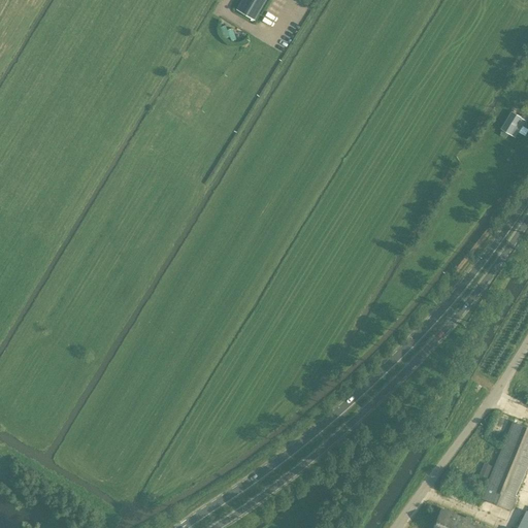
[(241,0),(237,9),(255,20),(266,0),(241,0)]
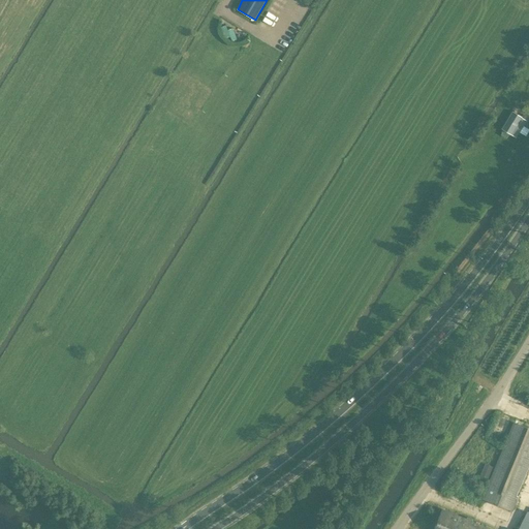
[(225,26),(221,27),(225,38),(230,37),(227,30),(225,26)]
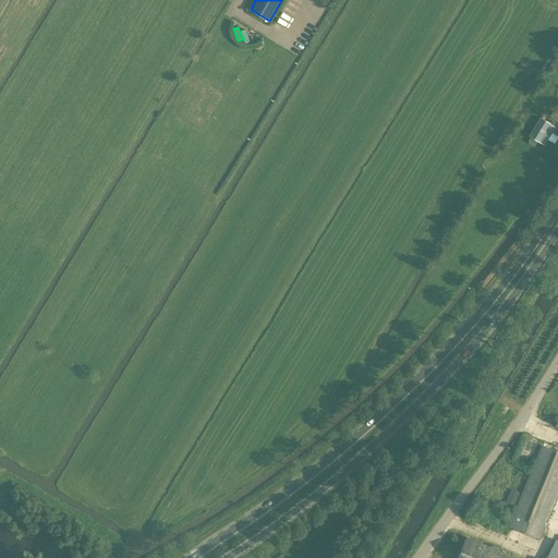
[(245,29),(240,32),(243,39),(244,44),(250,41),(245,29)]
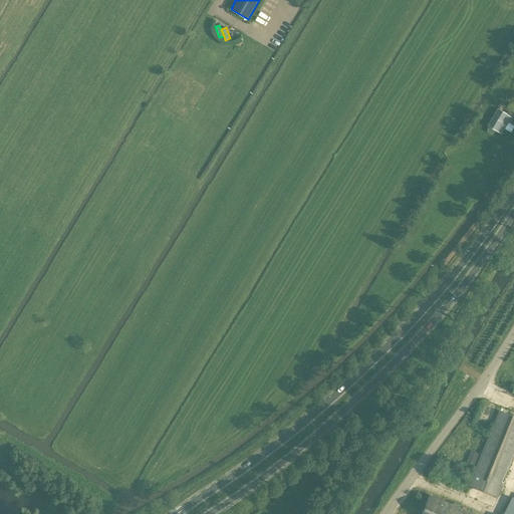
[(507,113),(498,108),(487,125),(497,131),(507,113)]
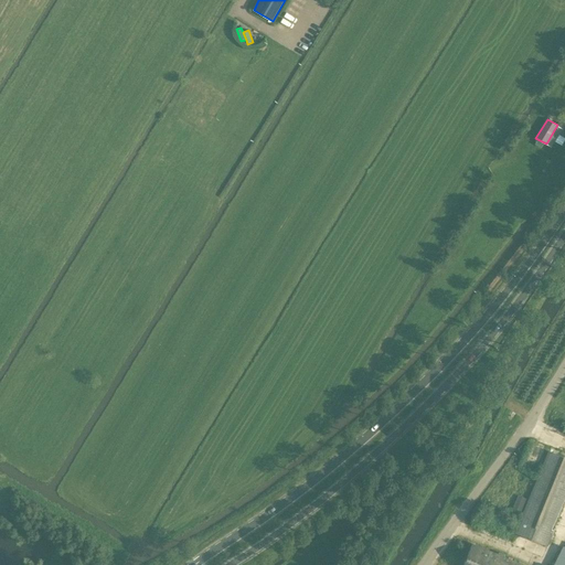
[(547,545),(564,502),(564,458),(548,451),(515,533),(547,545)]
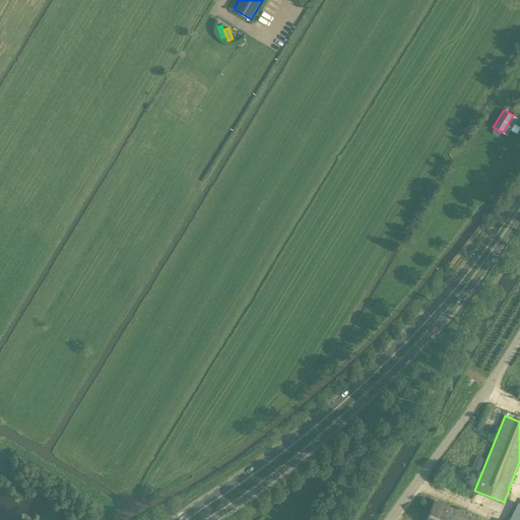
[(476,456),(473,463),(481,466),(484,459),(476,456)]
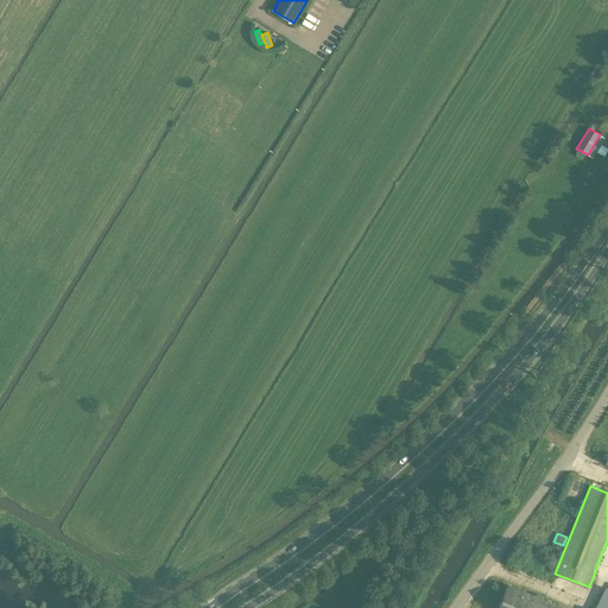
[(498,607),(563,607),(508,586),(498,607)]
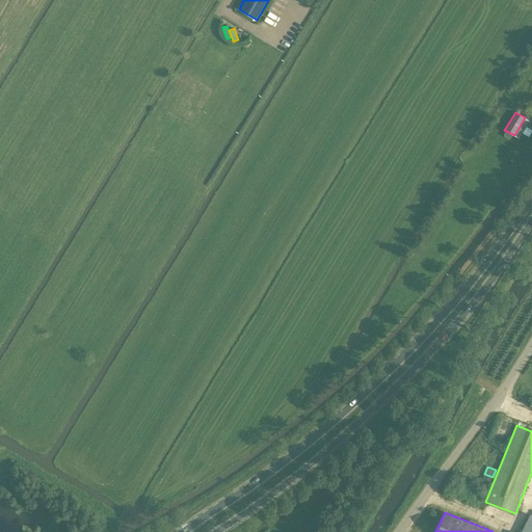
[(531,531),(531,524),(528,523),(523,531),(531,531)]
